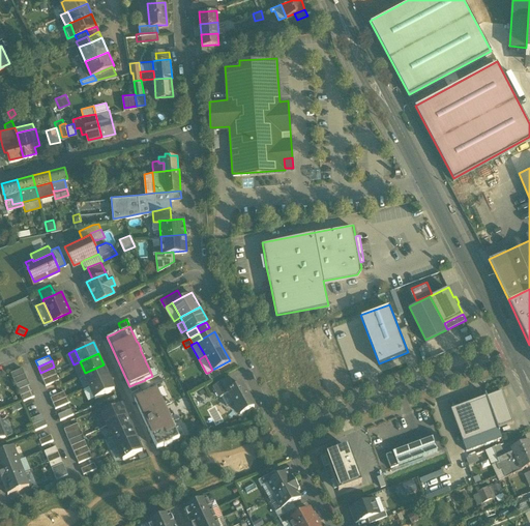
[(79,376),(85,373),(80,361),(74,364),(79,376)]
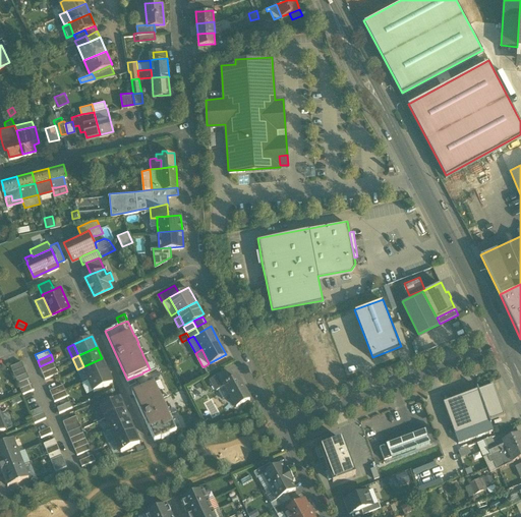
[(83,366),(89,378),(107,369),(102,358),(83,366)]
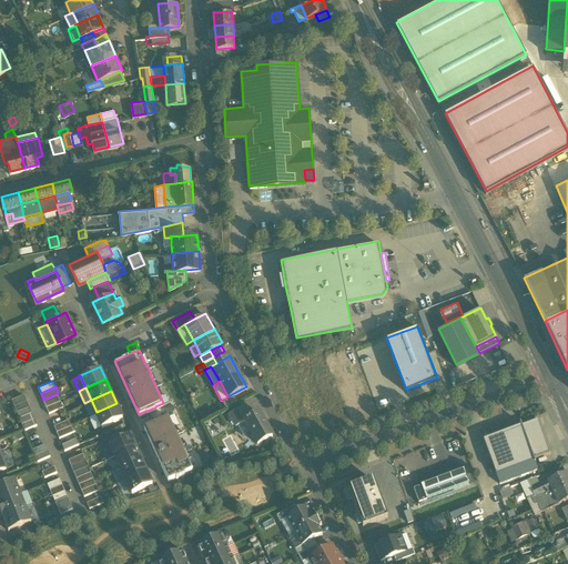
[(11,398),(14,403),(27,399),(23,392),(11,398)]
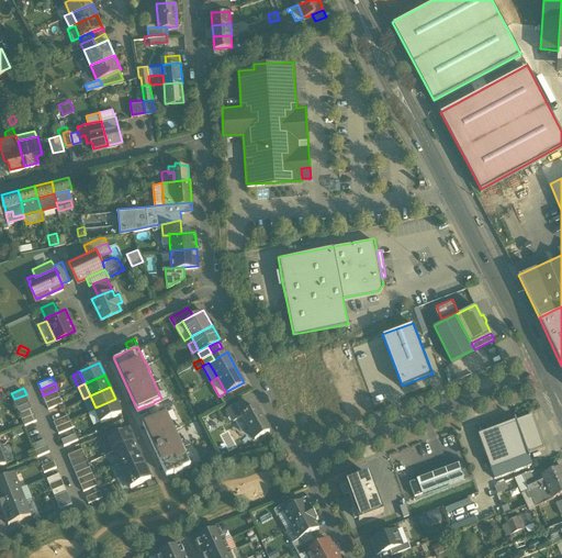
[(43,395),(46,401),(60,394),(57,389),(43,395)]
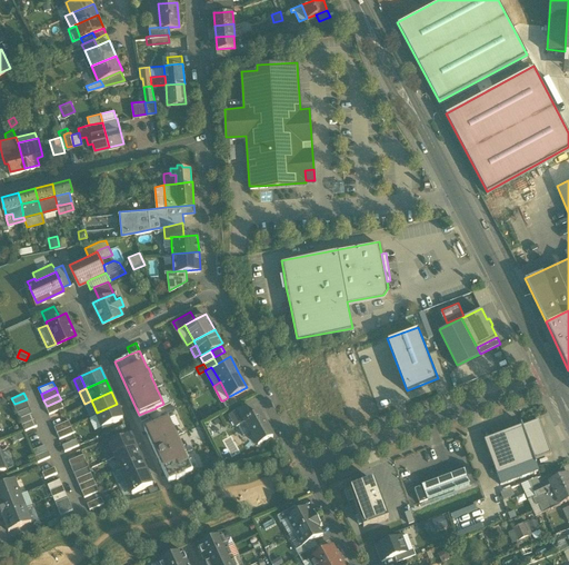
[(160,396),(163,404),(169,400),(166,394),(160,396)]
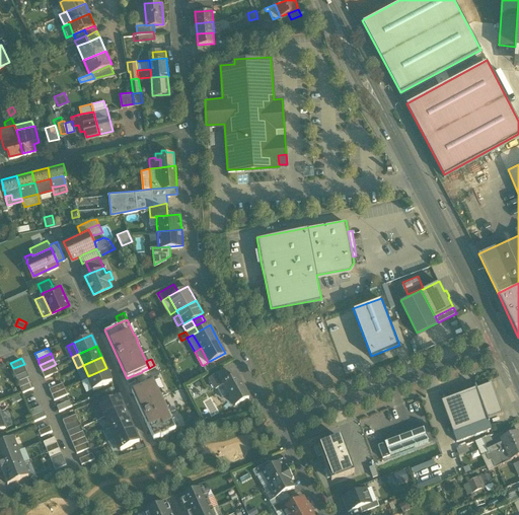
[(204,365),(207,370),(216,364),(213,359),(204,365)]
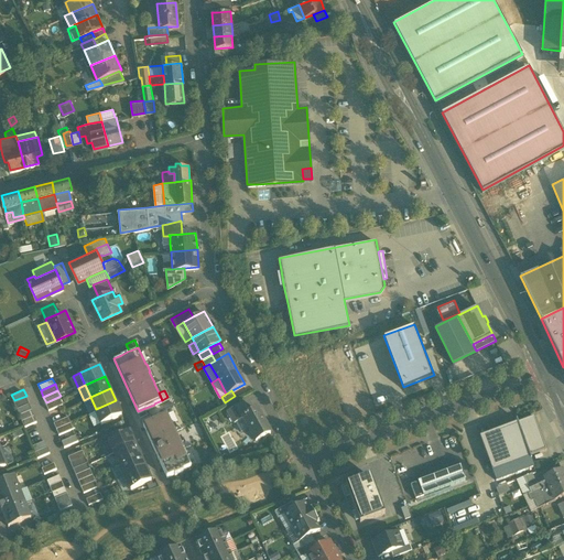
[(14,400),(17,407),(29,401),(26,396),(14,400)]
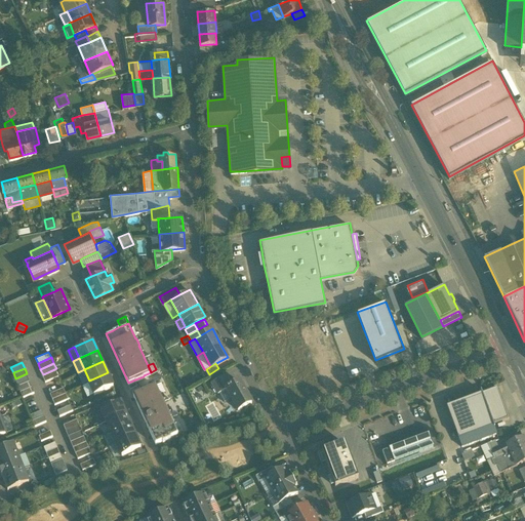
[(58,374),(56,368),(43,374),(45,379),(58,374)]
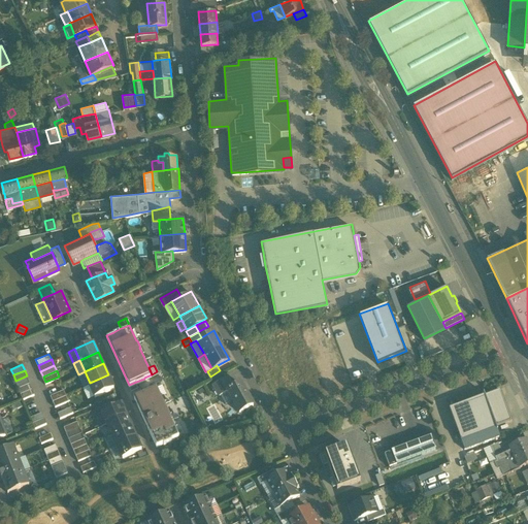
[(85,371),(78,374),(84,386),(90,383),(85,371)]
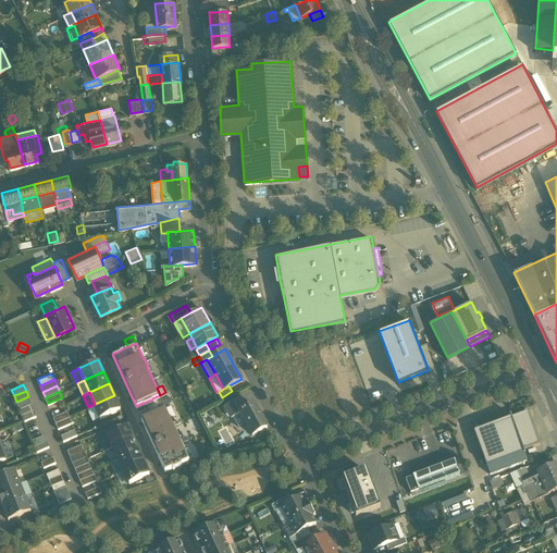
[(120,407),(114,395),(95,404),(100,417),(120,407)]
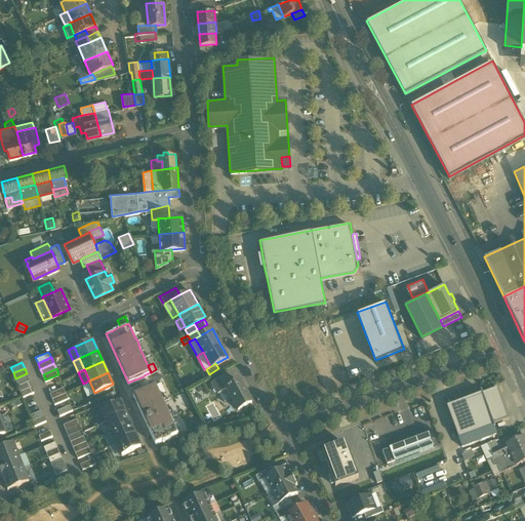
[(212,379),(218,391),(219,391),(227,387),(231,384),(225,372),(212,379)]
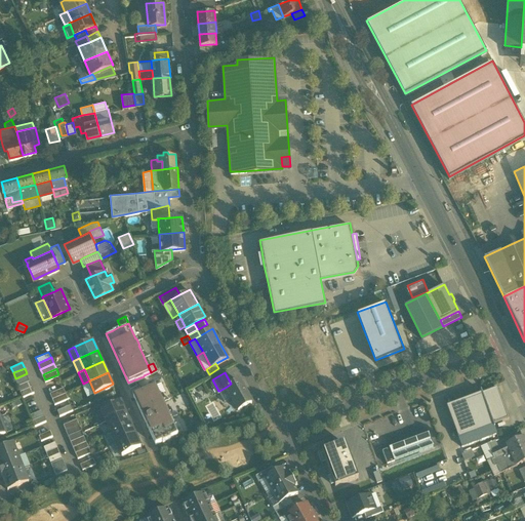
[(15,378),(17,384),(29,379),(27,373),(15,378)]
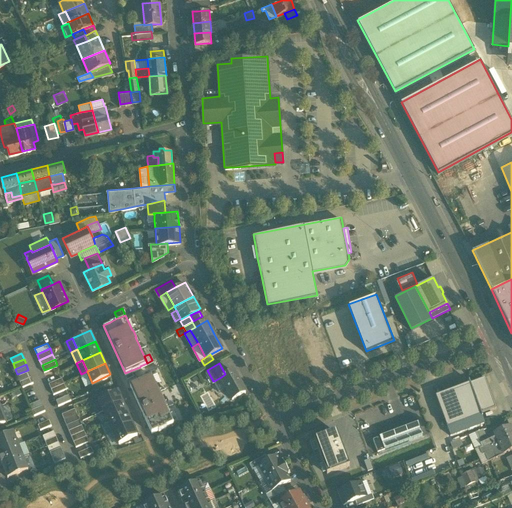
[(225,386),(232,398),(245,391),(234,369),(225,374),(221,377),(225,386)]
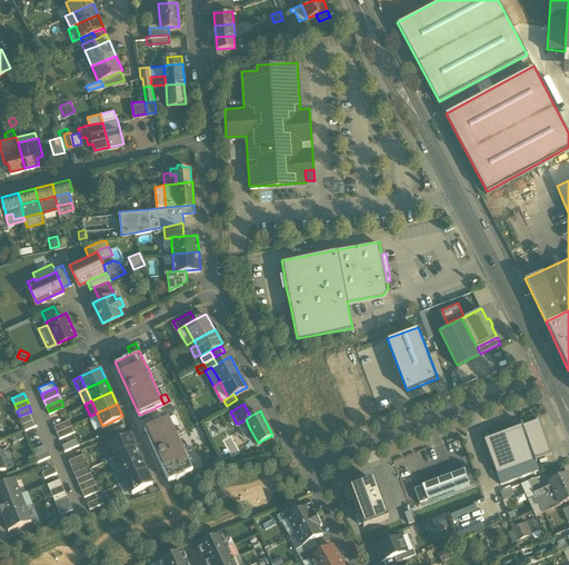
[(31,412),(19,416),(22,423),(35,417),(31,412)]
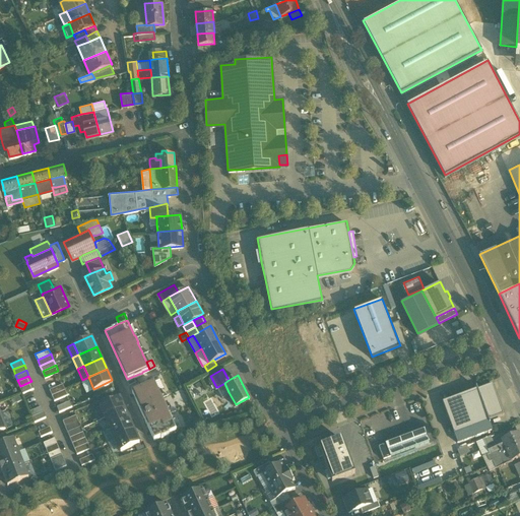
[(88,377),(82,380),(81,380),(86,391),(93,389),(88,377)]
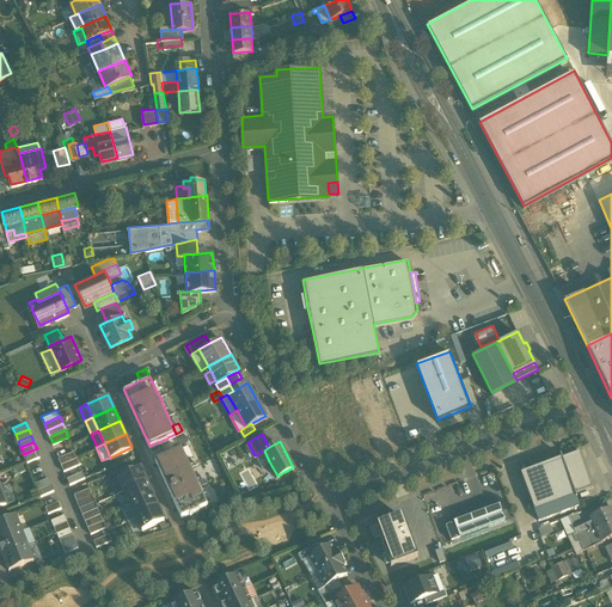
[(188,443),(182,447),(187,457),(193,454),(188,443)]
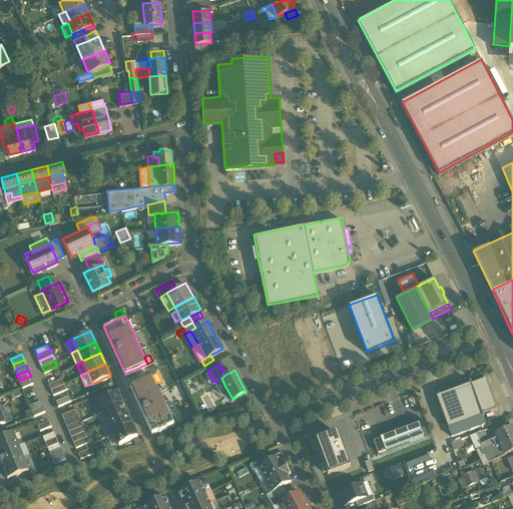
[(156,383),(152,375),(145,378),(145,377),(136,381),(136,382),(130,385),(151,432),(158,429),(158,430),(167,426),(166,425),(173,422),(169,413),(167,407),(164,400),(163,400),(162,396),(159,390),(156,383)]
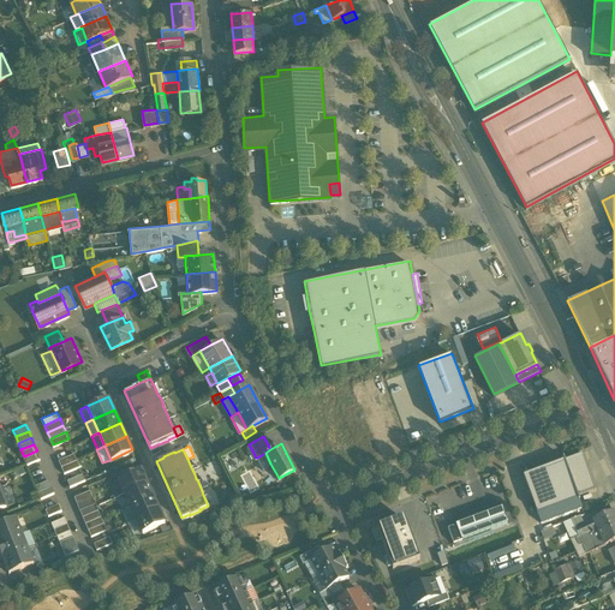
[(37,450),(24,456),(27,462),(40,458),(37,450)]
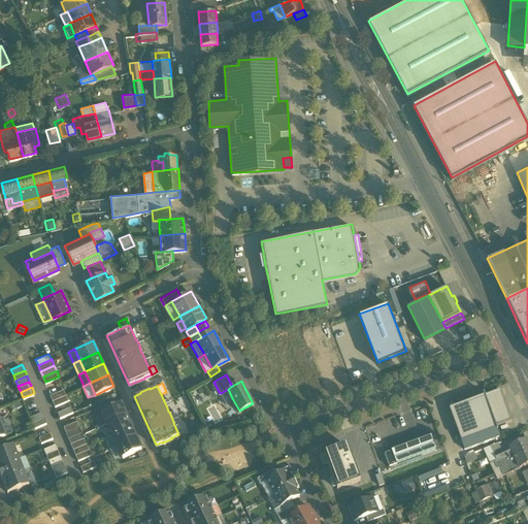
[(500,387),(485,393),(496,424),(507,420),(512,418),(500,387)]
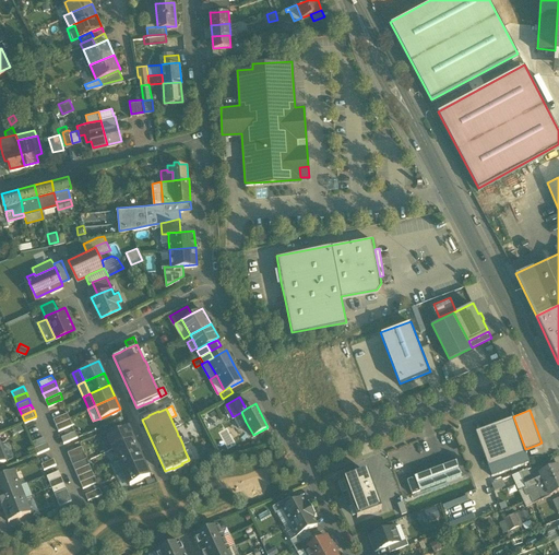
[(54,417),(56,423),(70,417),(68,411),(54,417)]
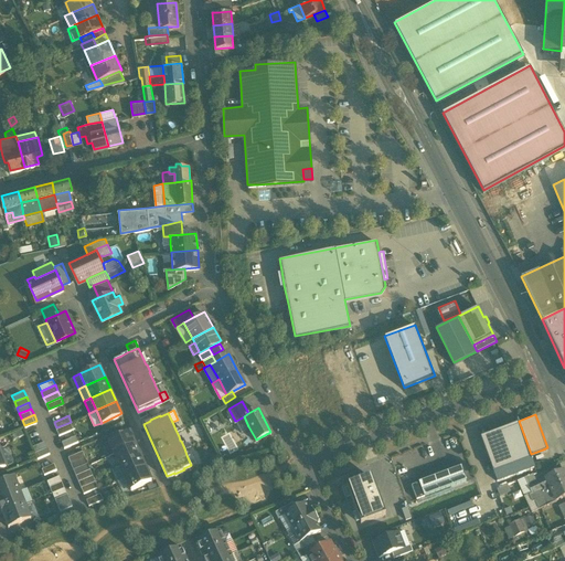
[(242,430),(248,426),(244,416),(236,421),(242,430)]
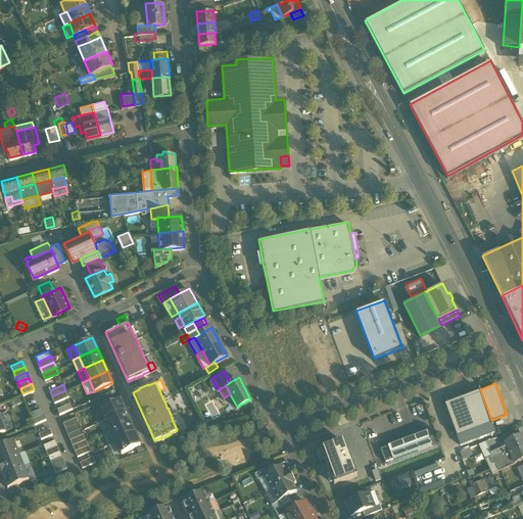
[(480,389),(444,402),(457,433),(491,420),(480,389)]
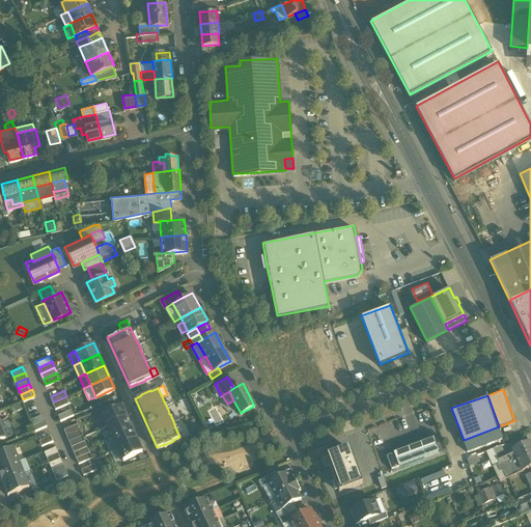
[(68,401),(66,396),(53,401),(55,407),(68,401)]
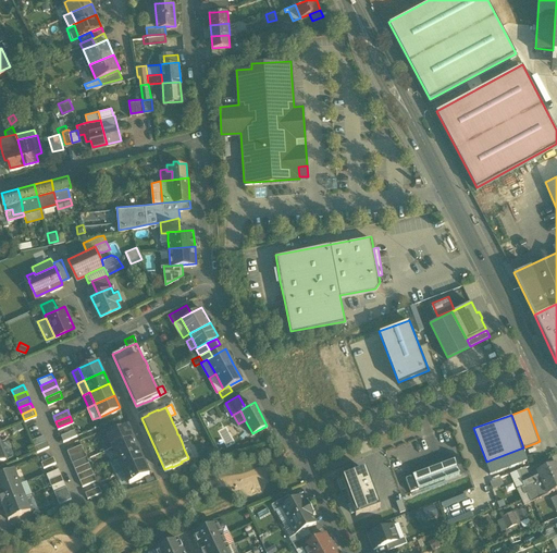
[(107,432),(113,444),(133,435),(127,424),(107,432)]
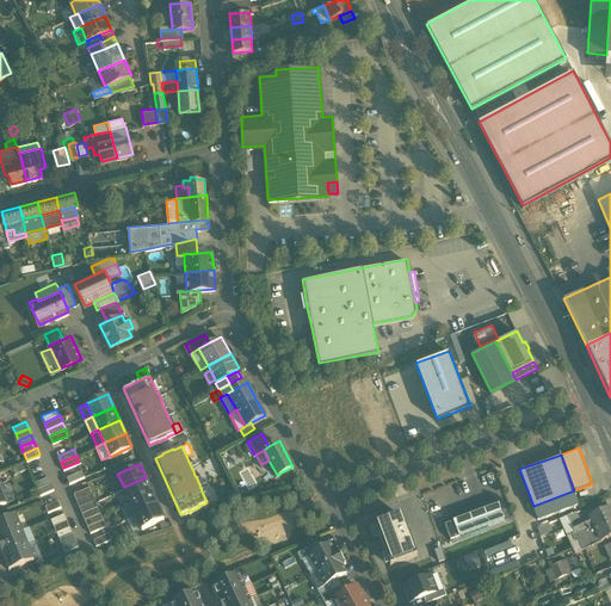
[(82,469),(67,475),(69,482),(85,475),(82,469)]
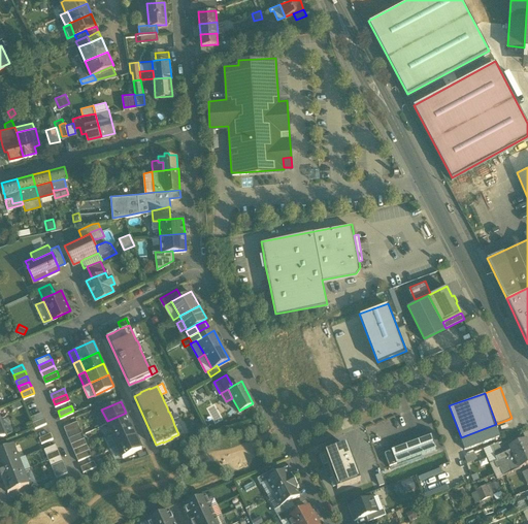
[(41,411),(30,415),(33,421),(44,416),(41,411)]
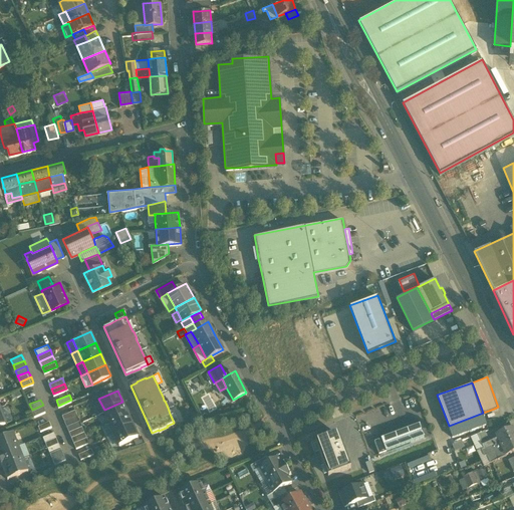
[(104,410),(109,421),(127,413),(122,402),(104,410)]
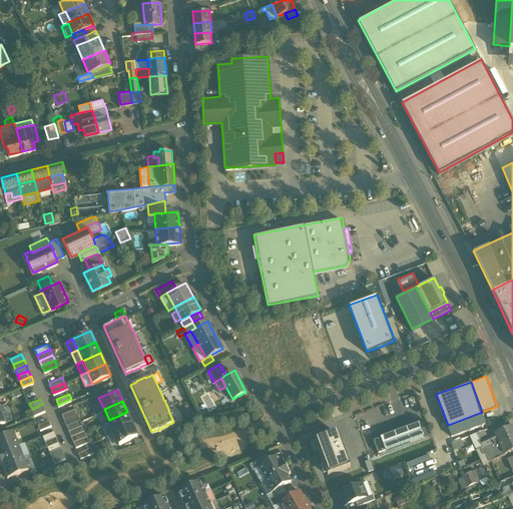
[(0,406),(0,407),(5,421),(13,417),(8,404),(0,406)]
